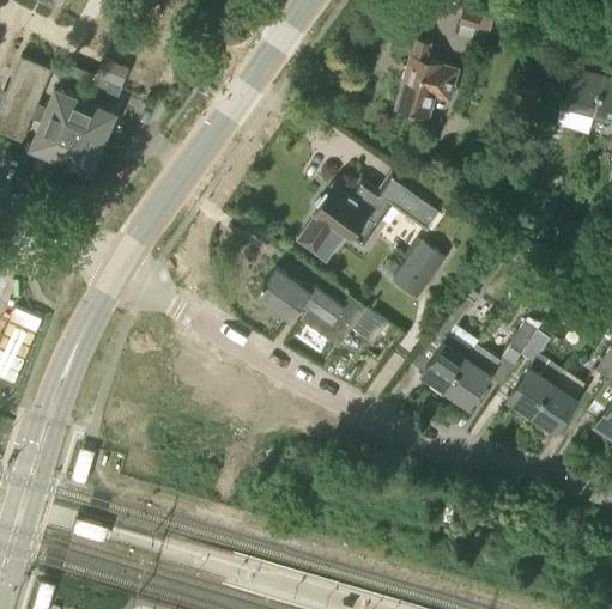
[(479,13),(480,12),(464,8),(459,25),(476,30),(476,29),(488,31),(491,17),(479,13)]
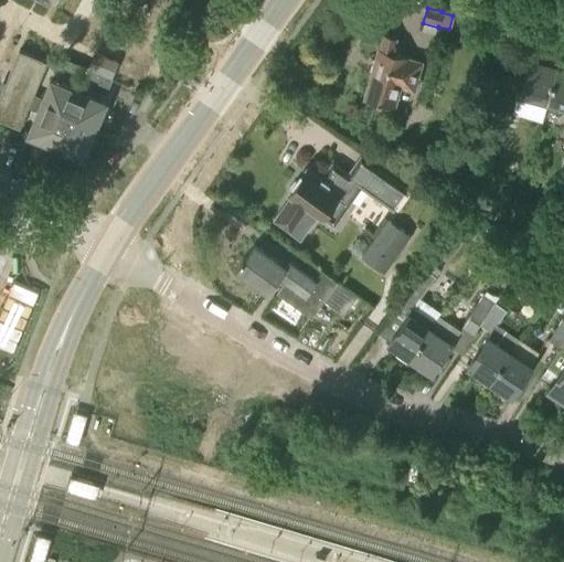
[(364,101),(394,109),(400,89),(413,93),(421,64),(407,61),(392,55),(393,51),(394,51),(395,45),(396,40),(383,36),(379,52),(378,52),(364,101)]
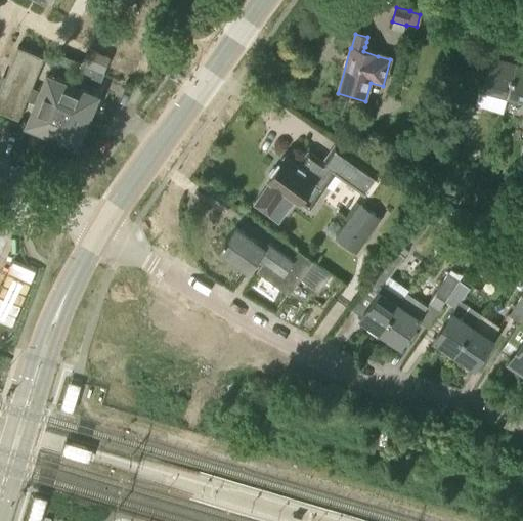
[(0,112),(18,121),(27,101),(37,105),(29,125),(59,138),(61,141),(72,146),(75,145),(76,145),(77,144),(79,143),(84,132),(83,129),(96,97),(64,84),(63,81),(52,77),(49,78),(48,77),(48,78),(45,79),(40,90),(42,93),(41,94),(32,89),(44,59),(17,48),(0,90),(0,112)]
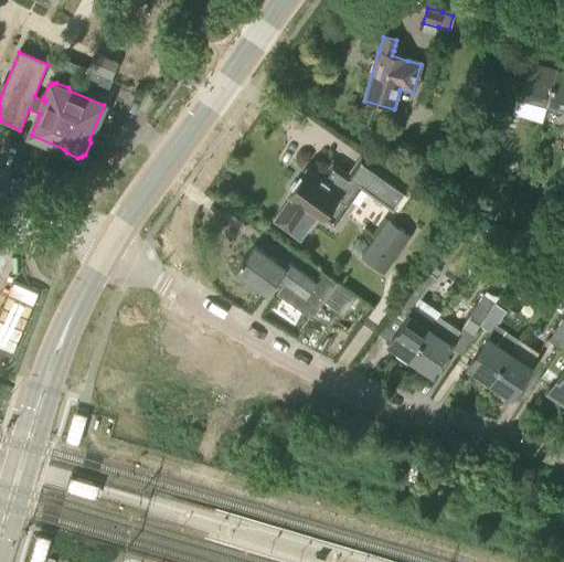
[(88,69),(112,78),(117,64),(95,54),(88,69)]
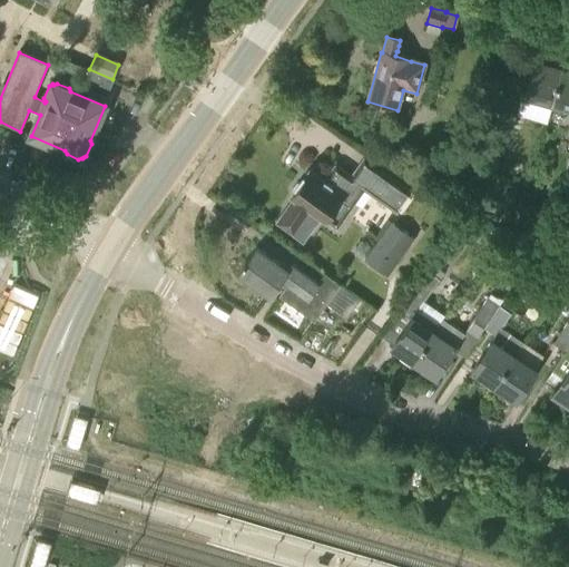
[(62,70),(98,85),(101,76),(67,61),(62,70)]
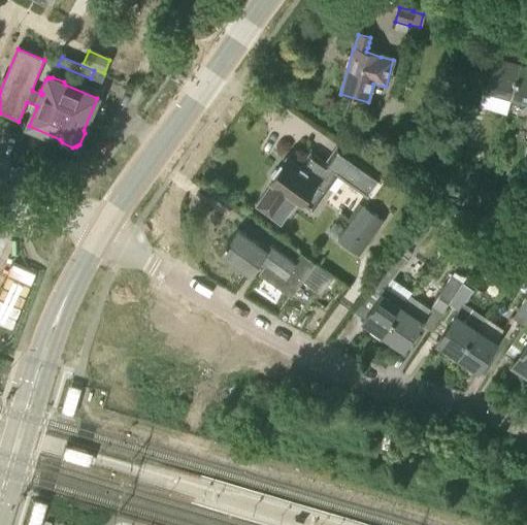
[(512,96),(521,64),(495,57),(490,73),(476,69),(463,112),(474,117),(482,93),(485,94),(486,89),(512,96)]
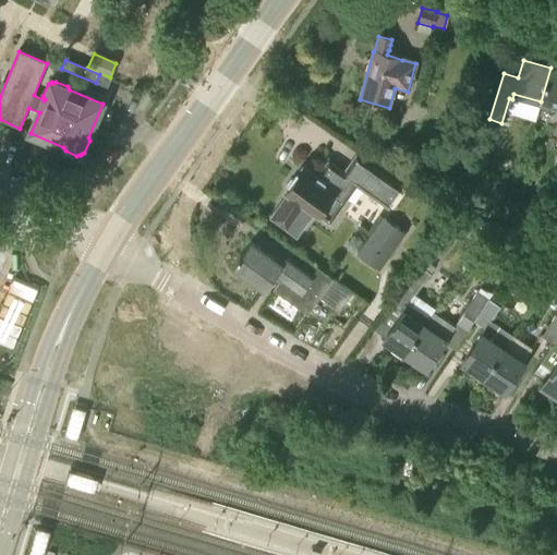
[(556,70),(551,68),(541,101),(556,106),(556,70)]
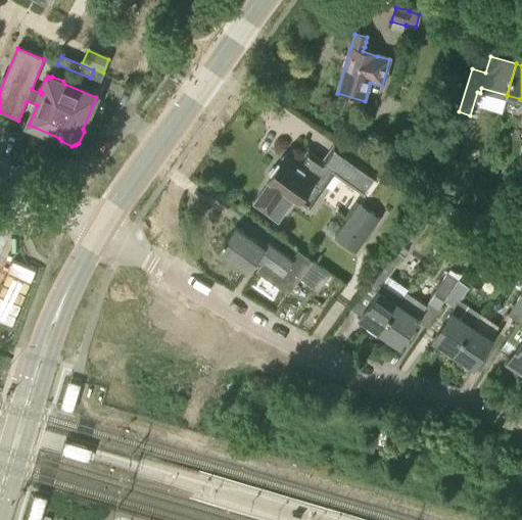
[(468,122),(470,115),(459,111),(455,122),(463,124),(468,122)]
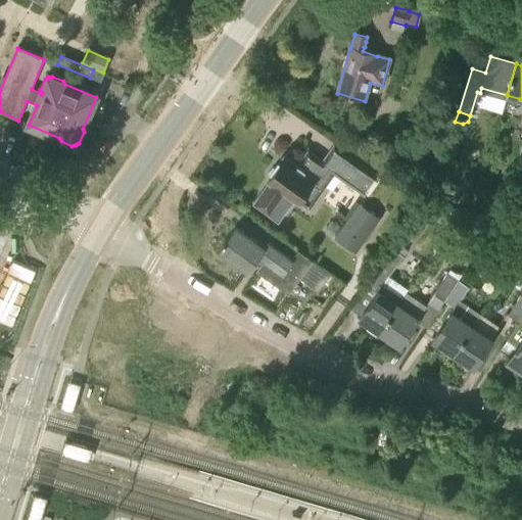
[(270,184),(254,206),(268,216),(284,194),(309,210),(335,173),(307,153),(297,168),(284,158),(276,171),(272,171),(268,176),(270,179),(268,182),(270,184)]
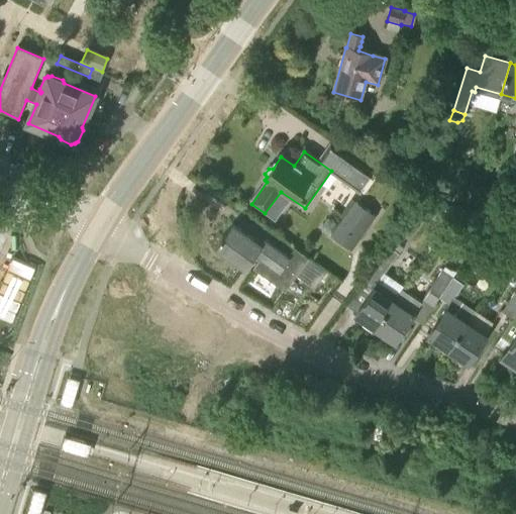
[(329,174),(358,194),(372,175),(342,155),(329,174)]
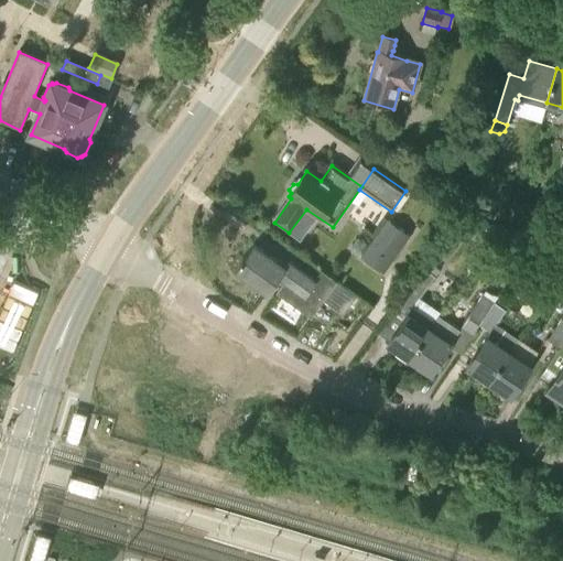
[(361,258),(382,273),(408,237),(387,223),(361,258)]
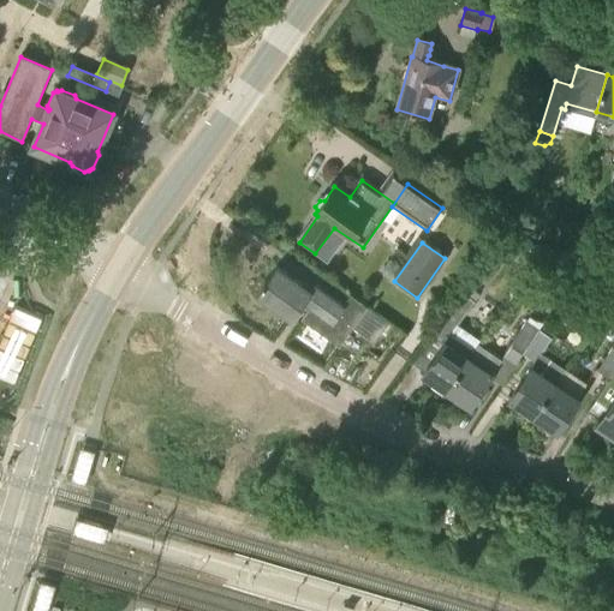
[(595,262),(613,267),(613,249),(600,245),(595,262)]
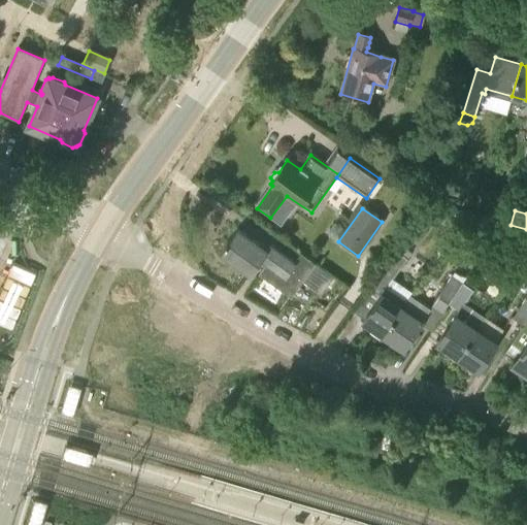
[(237,231),(221,255),(252,275),(257,268),(261,261),(265,264),(258,275),(290,297),(300,284),(313,264),(300,255),(294,264),(270,247),(266,252),(237,231)]
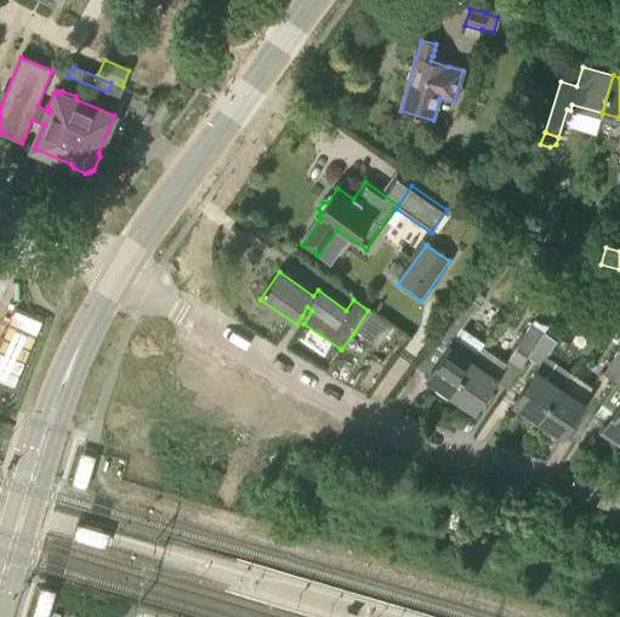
[(448,399),(483,347),(485,343),(462,327),(470,318),(458,309),(441,332),(453,341),(449,347),(427,378),(438,387),(436,390),(448,399)]
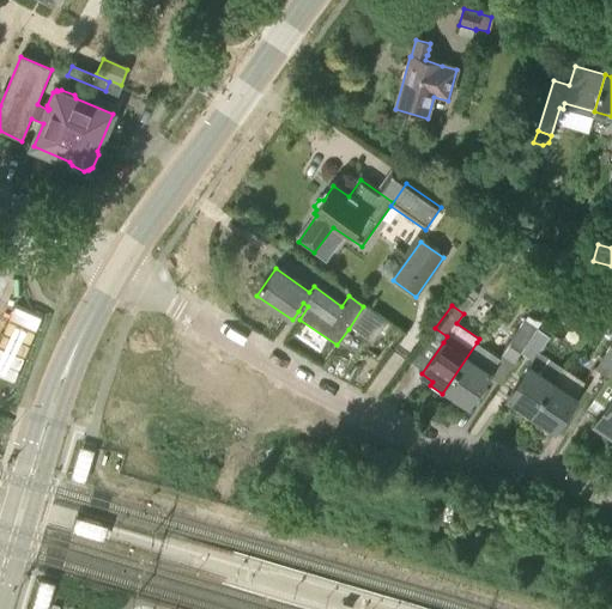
[(509,346),(521,354),(537,330),(525,322),(509,346)]
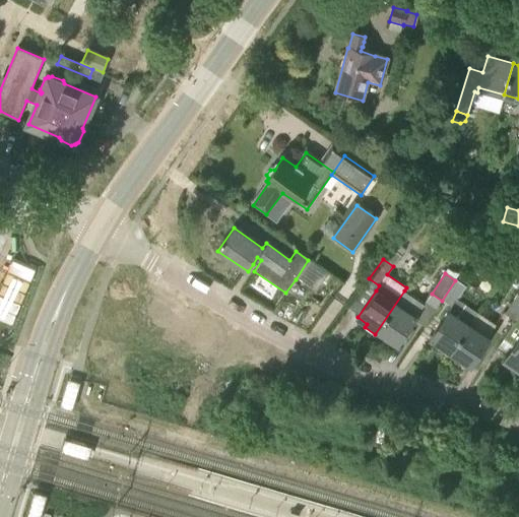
[(451,352),(469,325),(478,312),(458,299),(466,287),(455,280),(442,301),(452,307),(431,339),(451,352)]
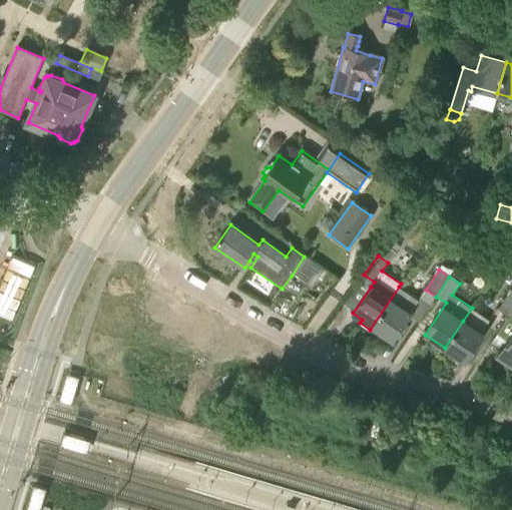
[(399,287),(370,330),(388,342),(390,338),(393,340),(419,301),(399,287)]
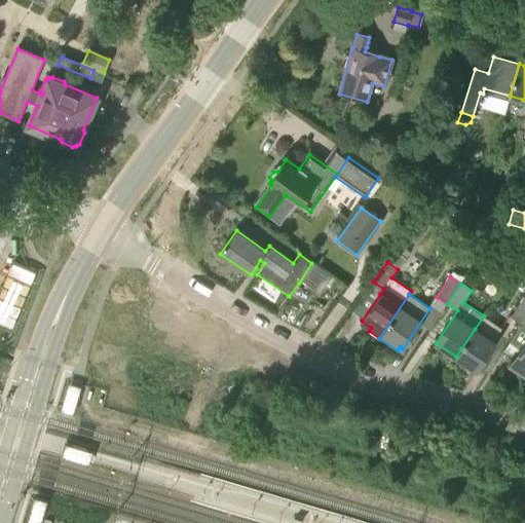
[(524,296),(511,319),(522,326),(524,320),(524,296)]
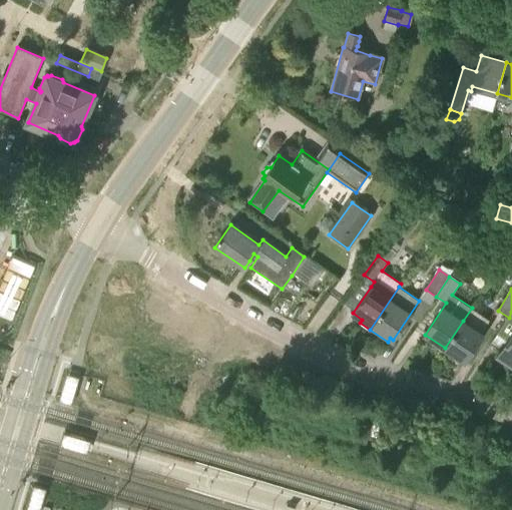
[(463,321),(445,348),(465,361),(483,335),(463,321)]
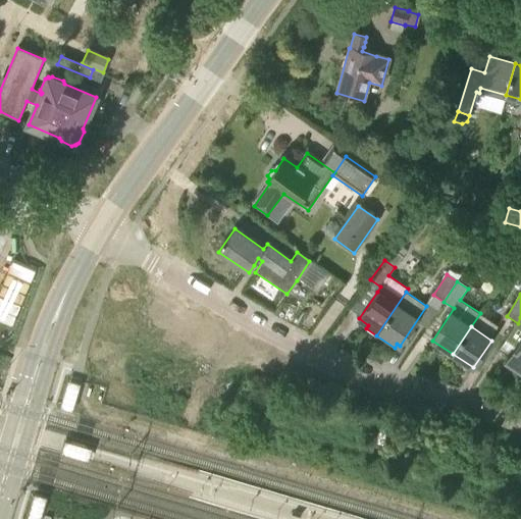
[(520,340),(507,362),(520,370),(520,340)]
